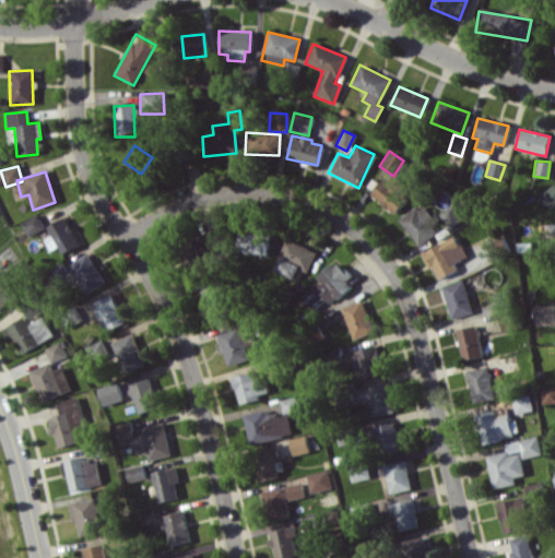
[(393,214),(412,190),(389,173),(370,197),(393,214)]
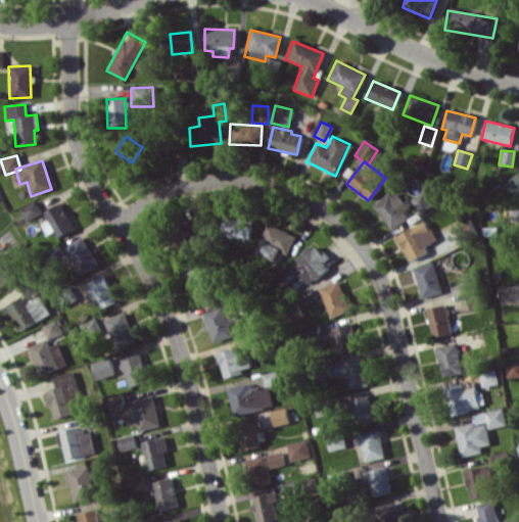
[(504,182),(512,195),(518,189),(518,176),(516,173),(504,182)]
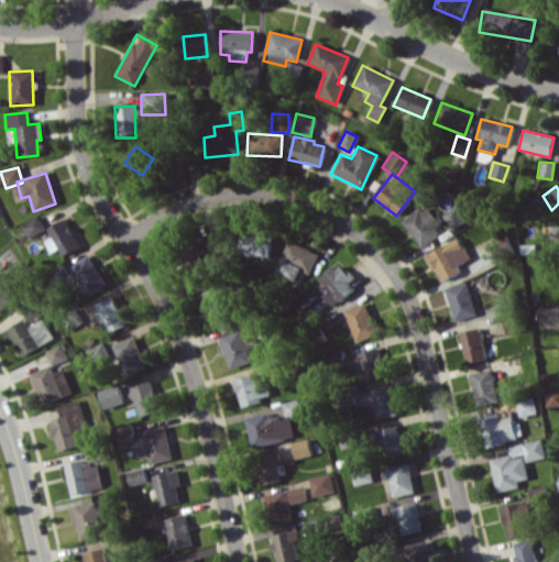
[(422,249),(442,231),(420,206),(399,223),(422,249)]
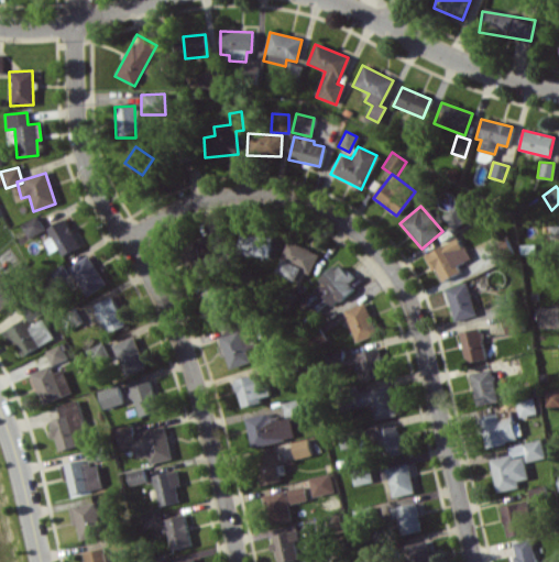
[(441,216),(452,230),(467,220),(455,206),(441,216)]
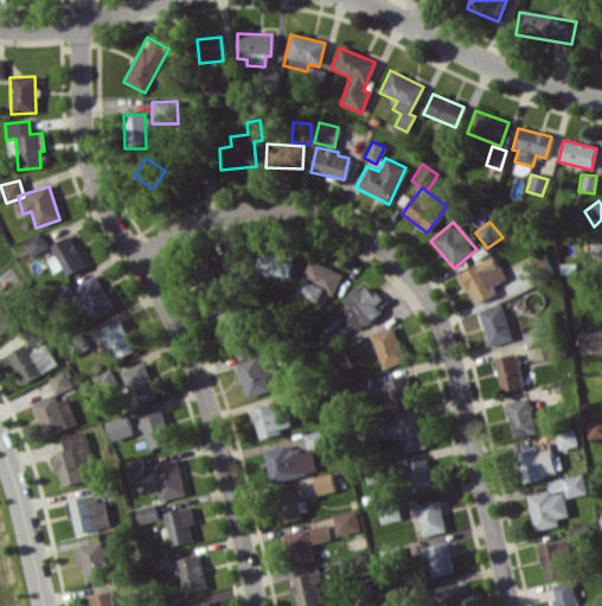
[(21,242),(30,257),(46,249),(38,234),(21,242)]
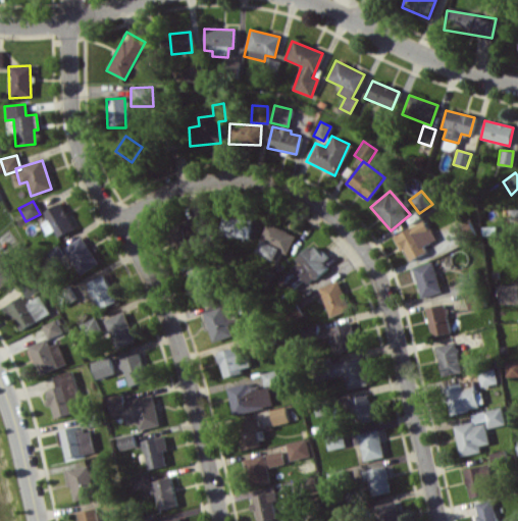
[(52,230),(56,238),(72,228),(58,203),(42,211),(47,220),(40,224),(45,235),(52,230)]
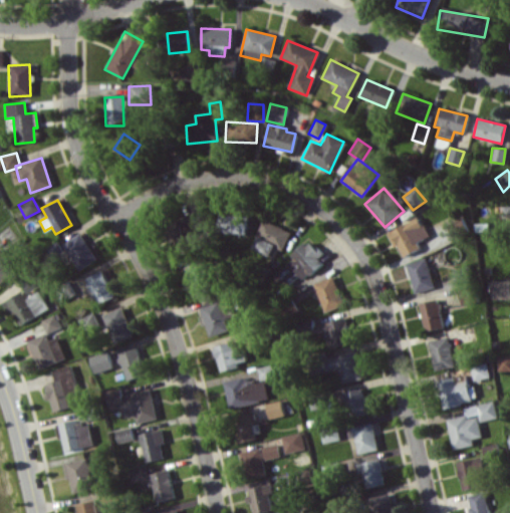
[(206,234),(196,212),(177,220),(187,243),(206,234)]
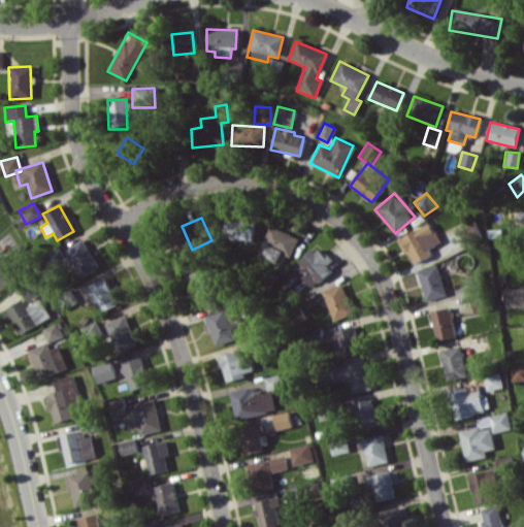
[(253,222),(223,221),(222,239),(252,240),(253,222)]
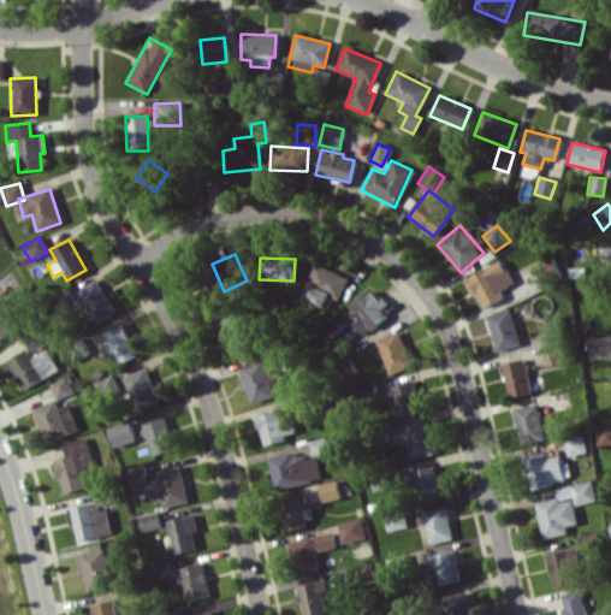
[(461,278),(469,297),(476,295),(481,307),(502,299),(498,290),(510,284),(500,261),(461,278)]
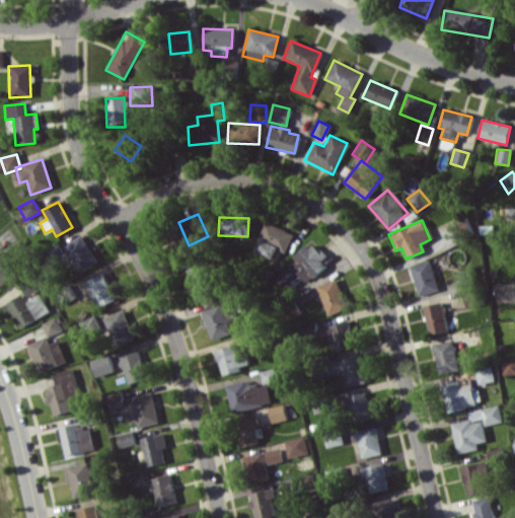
[(279,250),(284,252),(292,234),(266,222),(252,250),(274,261),(279,250)]
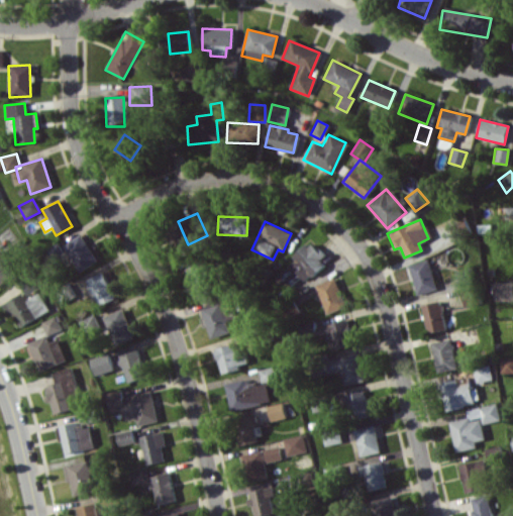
[(95,263),(81,235),(63,244),(76,273),(95,263)]
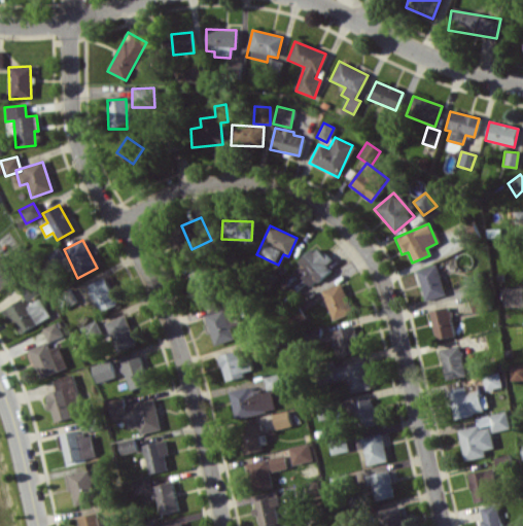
[(299,265),(287,276),(304,292),(333,265),(315,246),(297,263),(299,265)]
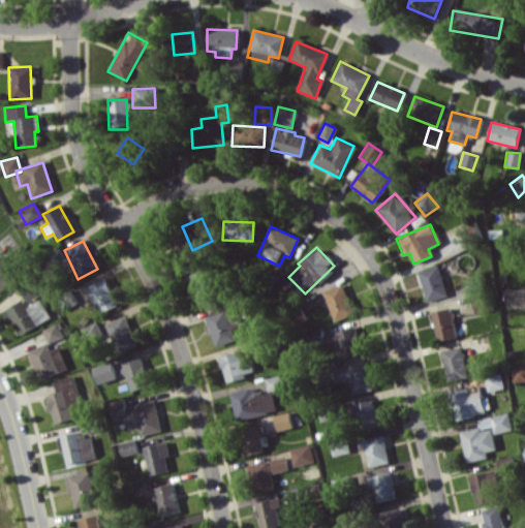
[(445,296),(436,266),(417,272),(425,302),(445,296)]
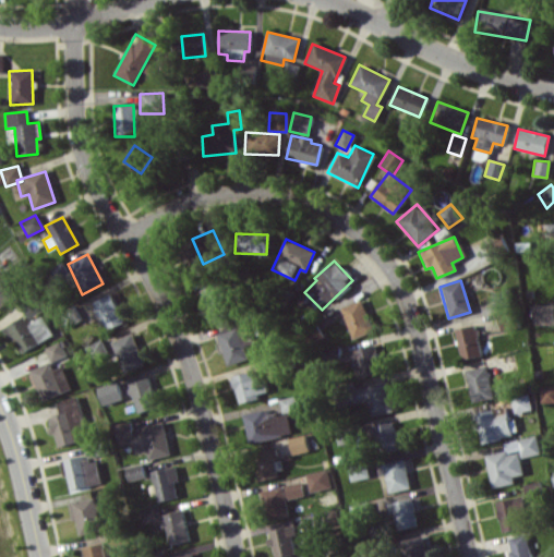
[(5,291),(0,283),(0,306),(16,294),(11,287),(5,291)]
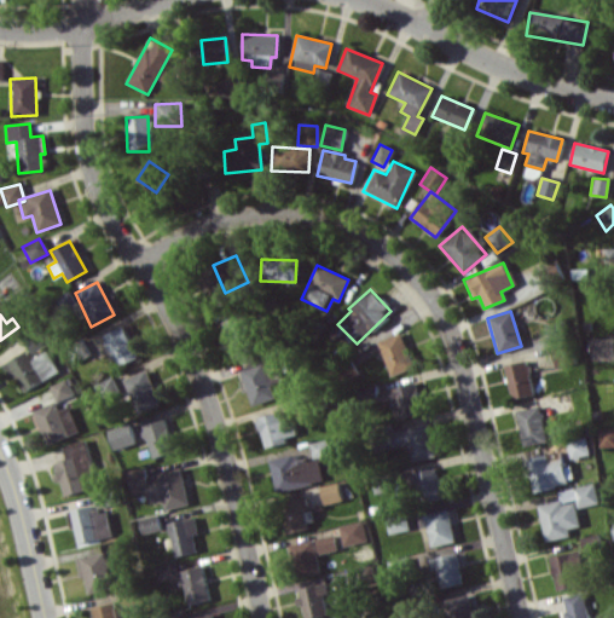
[(220,323),(232,353),(252,346),(239,315),(220,323)]
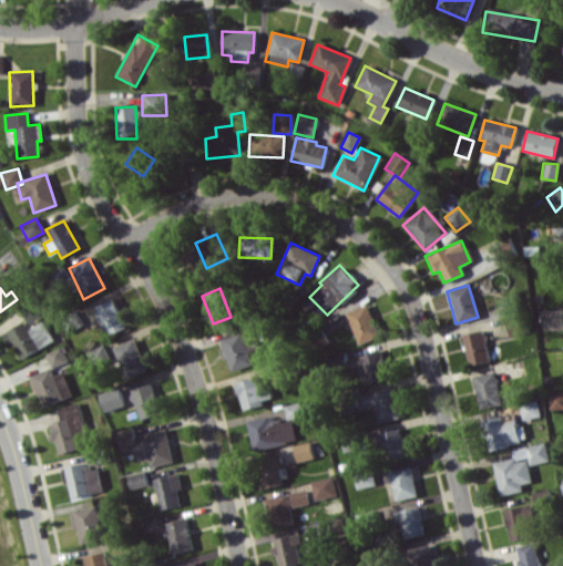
[(109,337),(126,326),(111,299),(93,309),(109,337)]
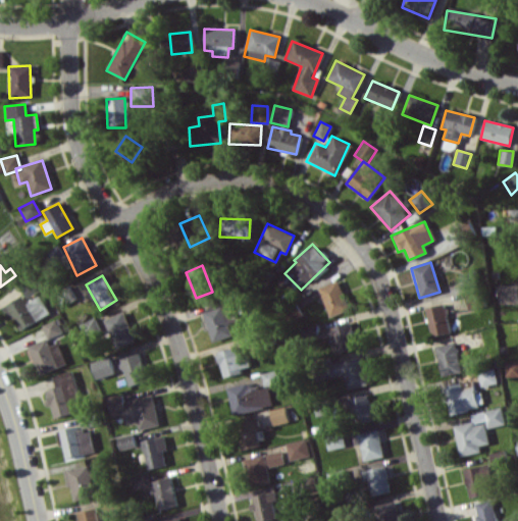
[(347,311),(338,281),(318,287),(326,317),(347,311)]
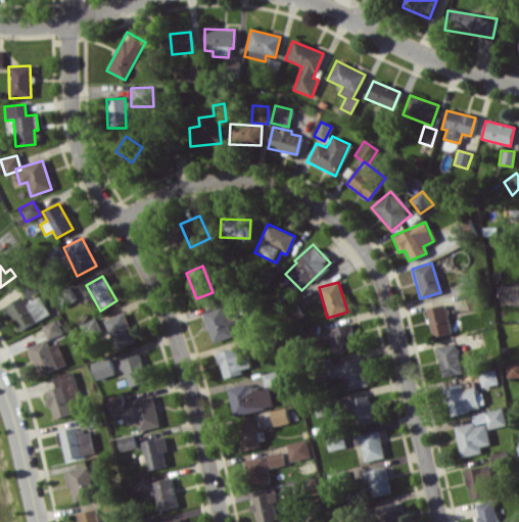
[(518,303),(518,285),(499,286),(500,304),(518,303)]
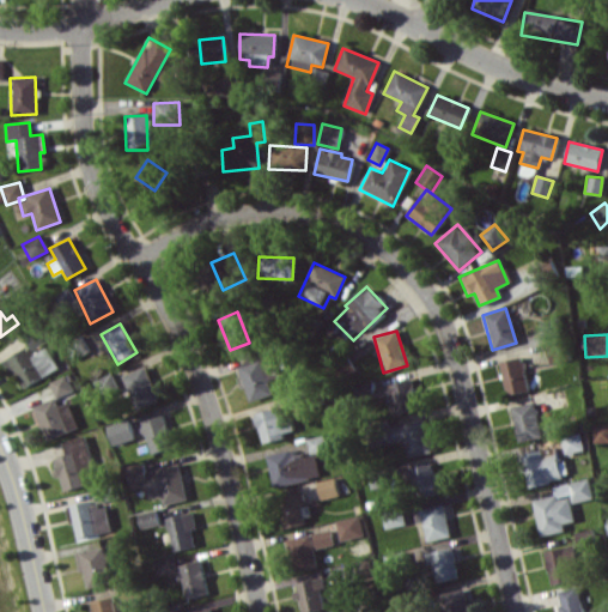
[(31,356),(25,347),(1,362),(11,379),(16,375),(24,388),(58,368),(44,347),(31,356)]
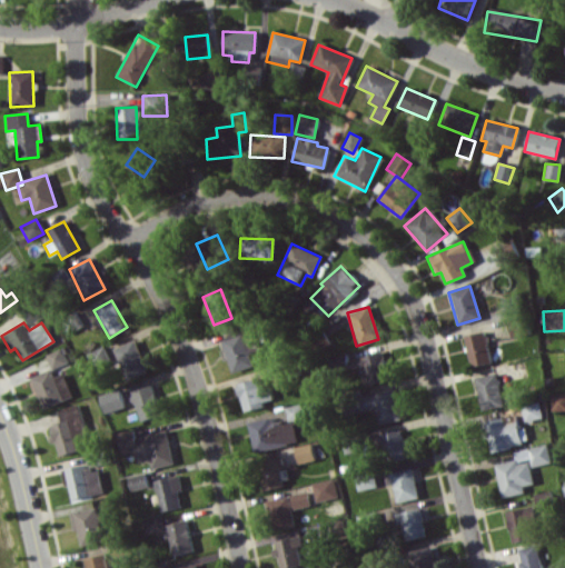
[(258,349),(253,330),(220,341),(231,374),(253,366),(248,354),(258,349)]
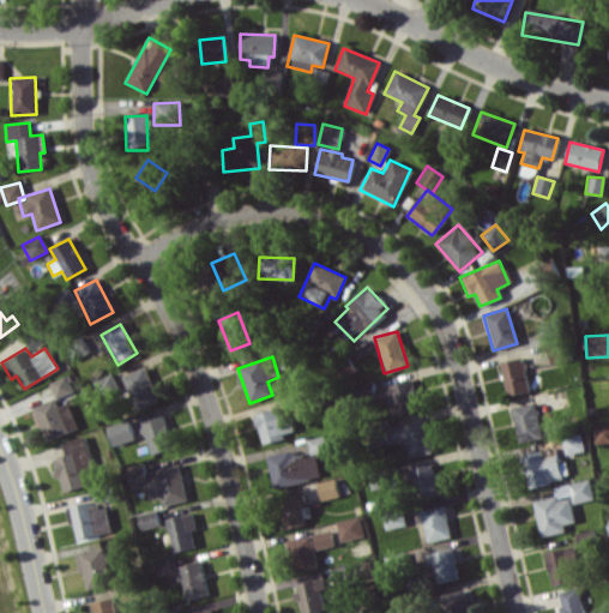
[(500,362),(505,396),(526,392),(522,359),(500,362)]
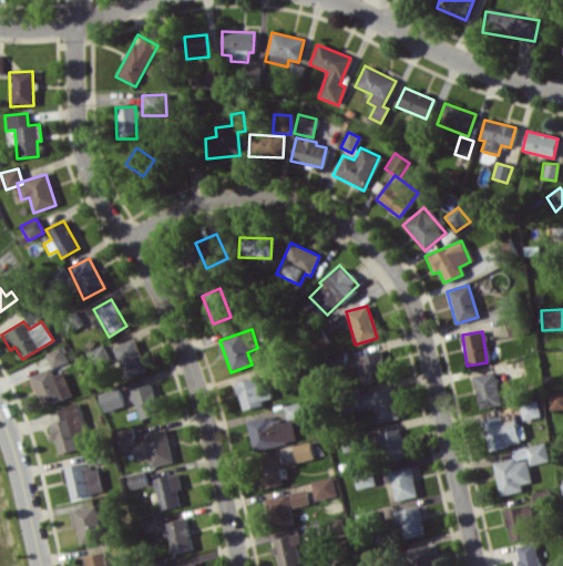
[(114,346),(123,379),(145,372),(135,339),(114,346)]
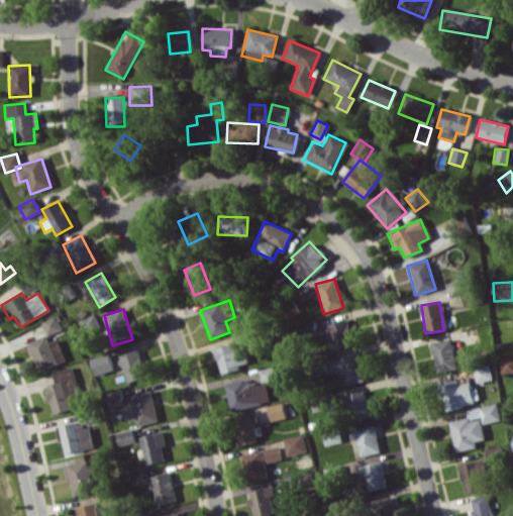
[(100,330),(93,315),(78,321),(84,336),(100,330)]
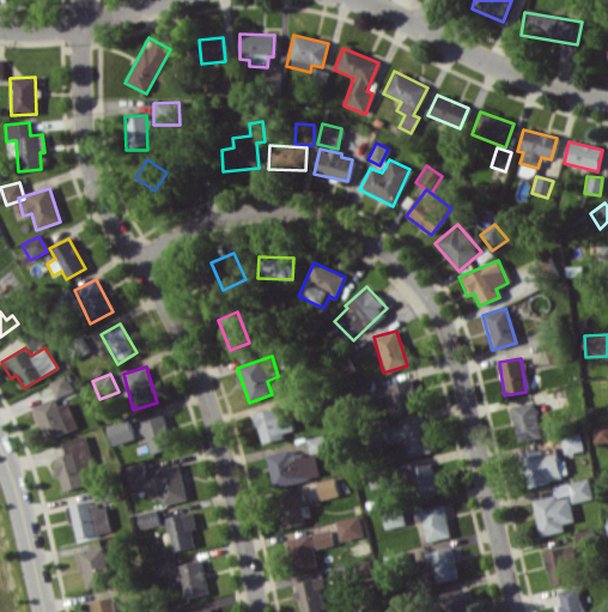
[(71,392),(65,375),(48,382),(55,398),(71,392)]
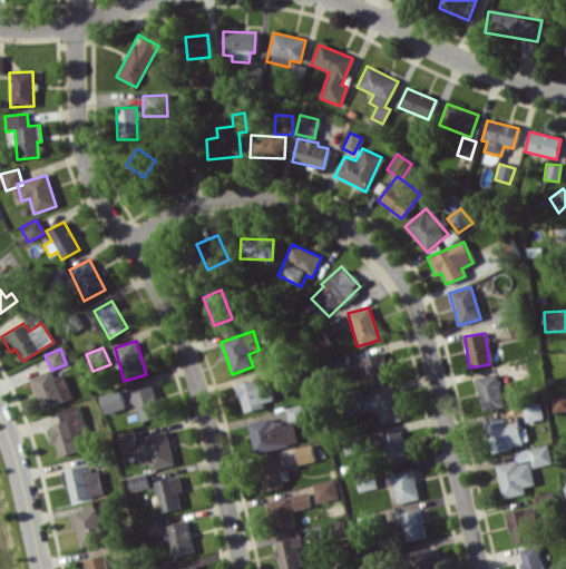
[(387,382),(383,354),(349,359),(350,371),(366,369),(368,384),(387,382)]
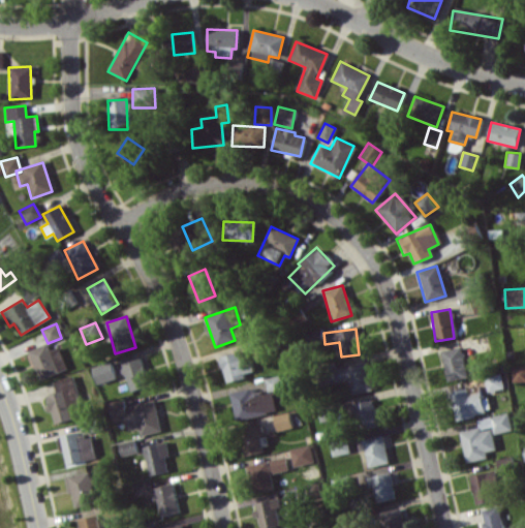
[(66,370),(59,347),(50,350),(48,344),(29,349),(38,379),(66,370)]
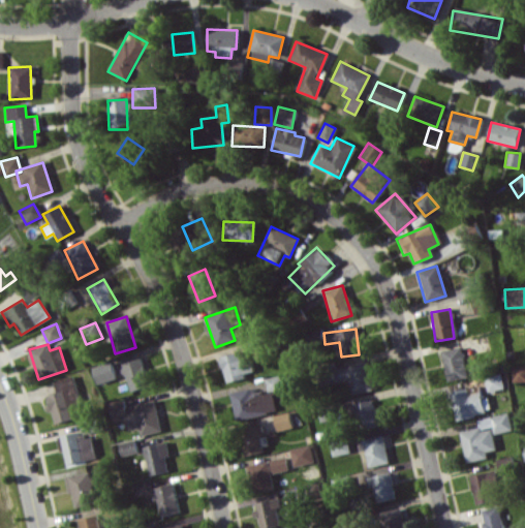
[(466,378),(459,347),(439,351),(446,382),(466,378)]
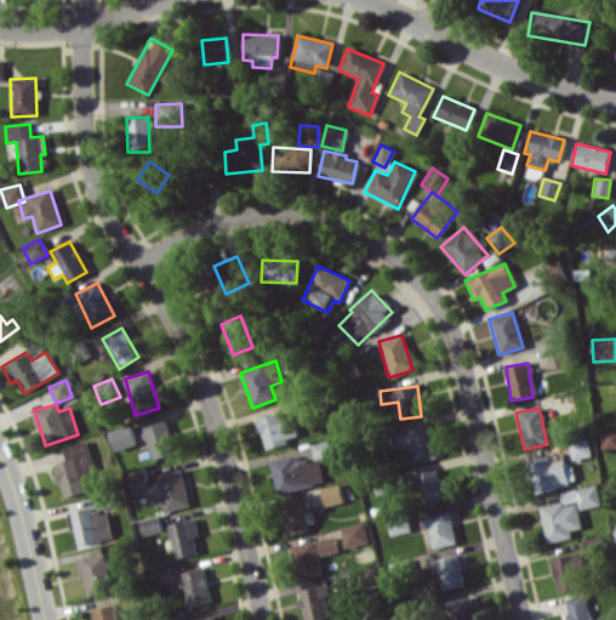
[(266,450),(286,443),(285,439),(292,437),(285,411),(256,420),(266,450)]
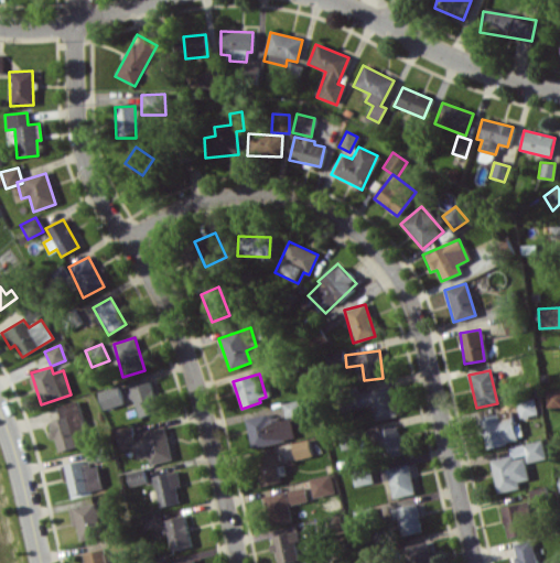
[(129,388),(140,418),(159,411),(148,381),(129,388)]
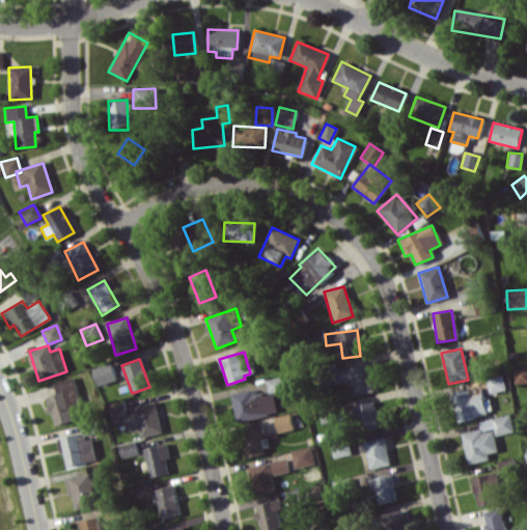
[(98,387),(116,381),(110,363),(91,369),(98,387)]
